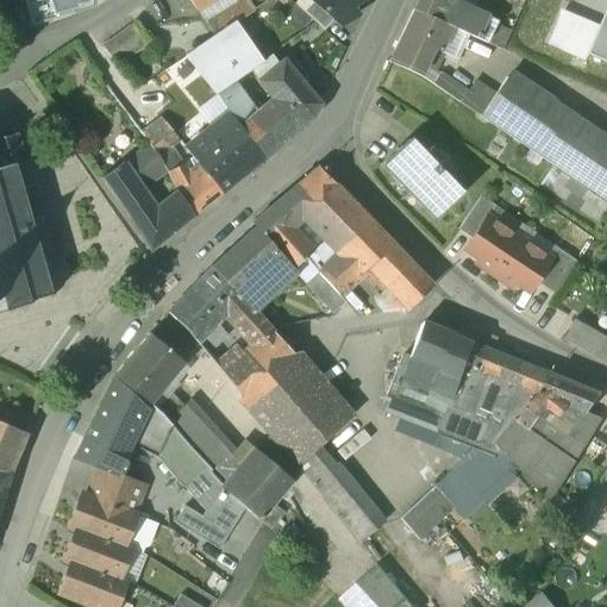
[(26,0),(33,24),(74,12),(73,7),(93,1),(92,0),(26,0)]
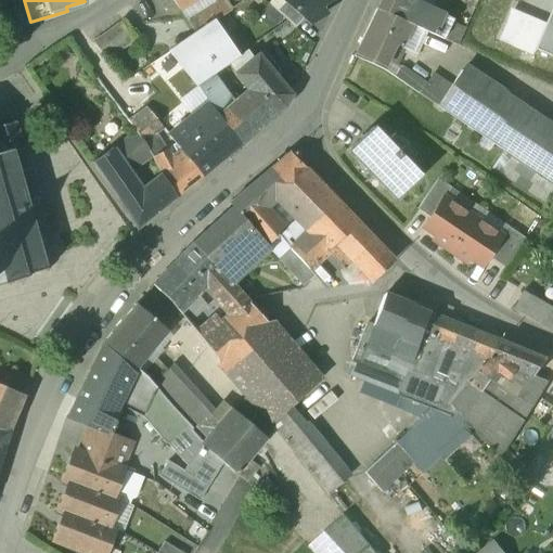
[(189,0),(180,7),(191,23),(215,0),(189,0)]
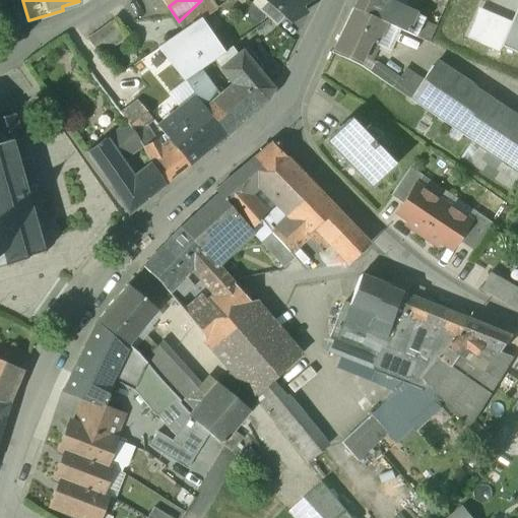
[(201,0),(179,21),(184,29),(202,18),(218,7),(217,7),(212,0),(201,0)]
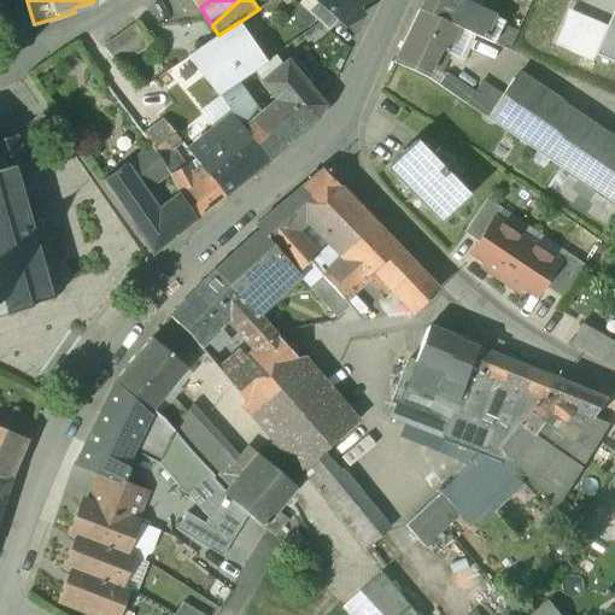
[(339,17),(320,0),(315,0),(309,9),(331,28),(339,17)]
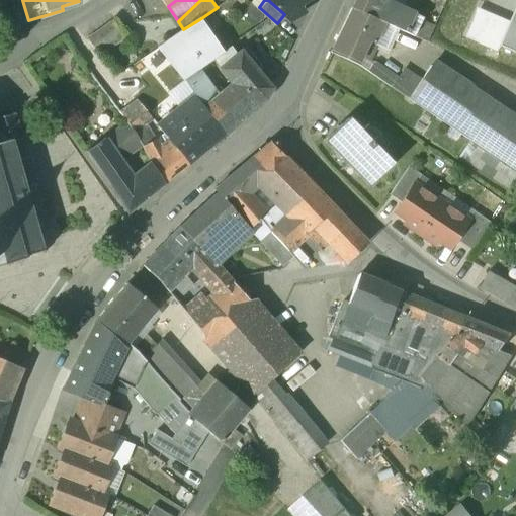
[(268,0),(284,14),(288,17),(303,8),(298,2),(302,0),(268,0)]
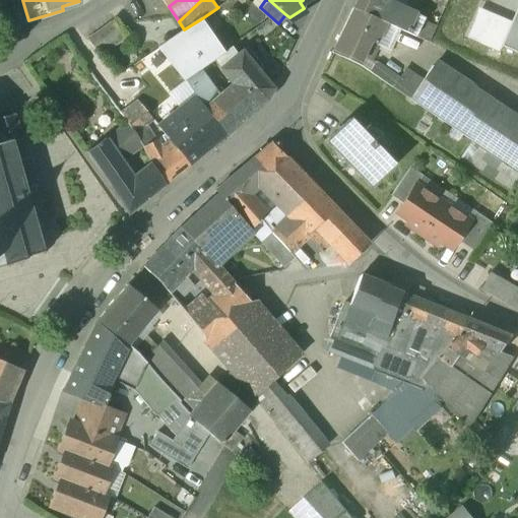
[(358,0),(354,7),(386,21),(398,27),(402,17),(404,14),(406,9),(386,0),(358,0)]
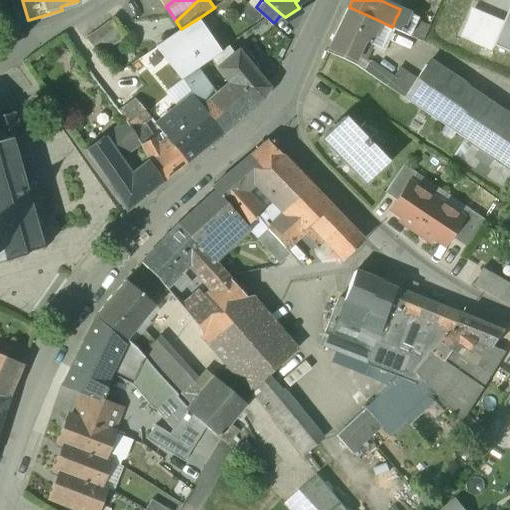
[(380,21),(349,7),(328,50),(353,61),(359,52),(364,40),(370,42),(376,30),(380,21)]
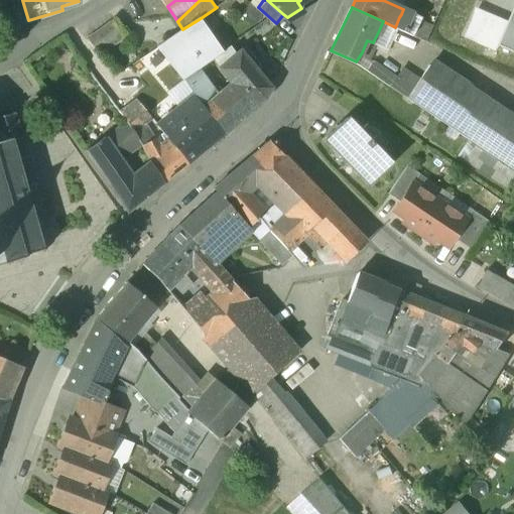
[(501,44),(511,21),(481,8),(469,37),(499,50),(501,44)]
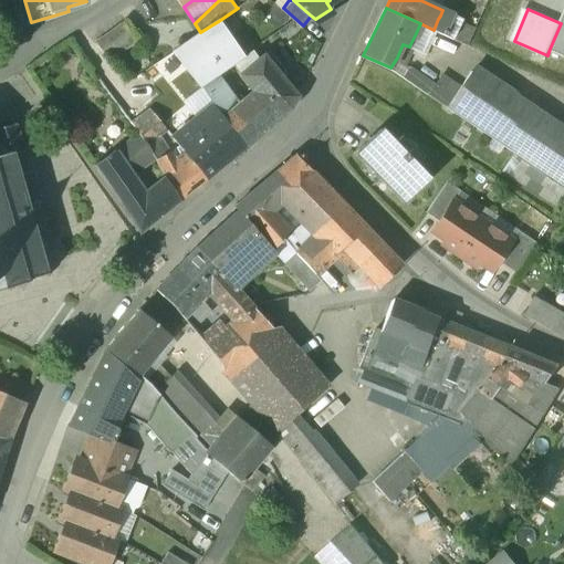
[(438,32),(455,39),(463,20),(447,12),(445,18),(440,16),(438,19),(442,21),(438,32)]
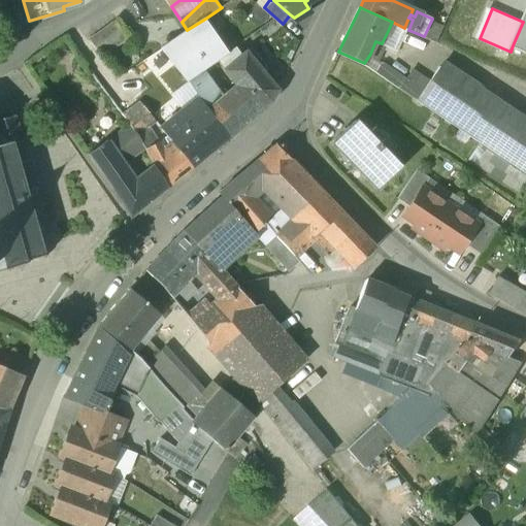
[(513,45),(525,50),(525,14),(523,22),(513,45)]
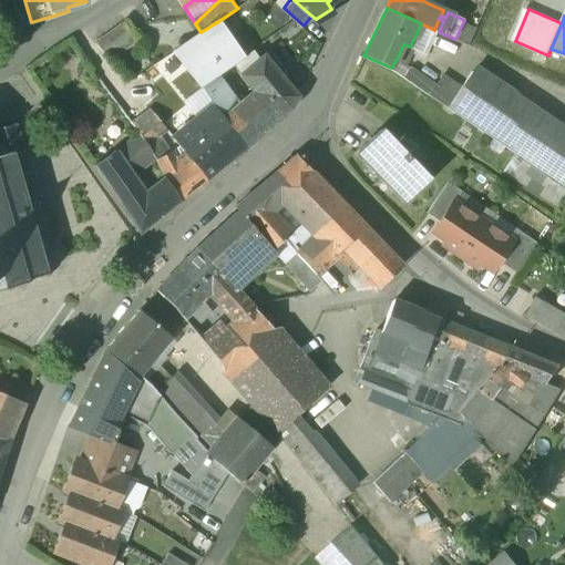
[(439,19),(434,30),(439,32),(443,21),(439,19)]
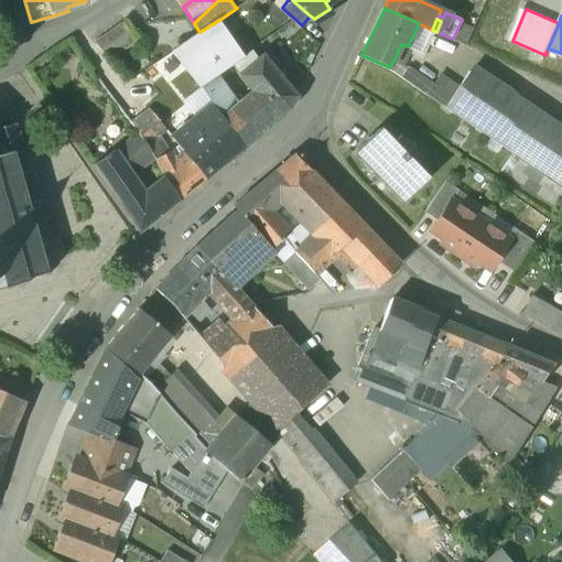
[(125,20),(97,41),(110,60),(139,40),(125,20)]
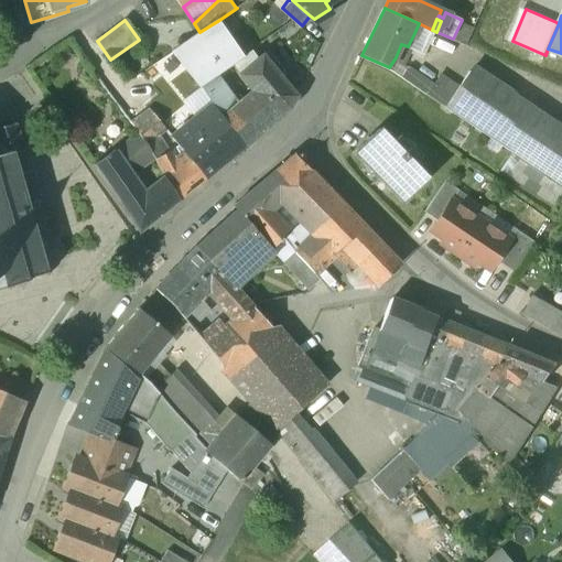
[(200,32),(173,51),(185,65),(186,65),(202,84),(217,74),(244,54),(219,20),(200,32)]
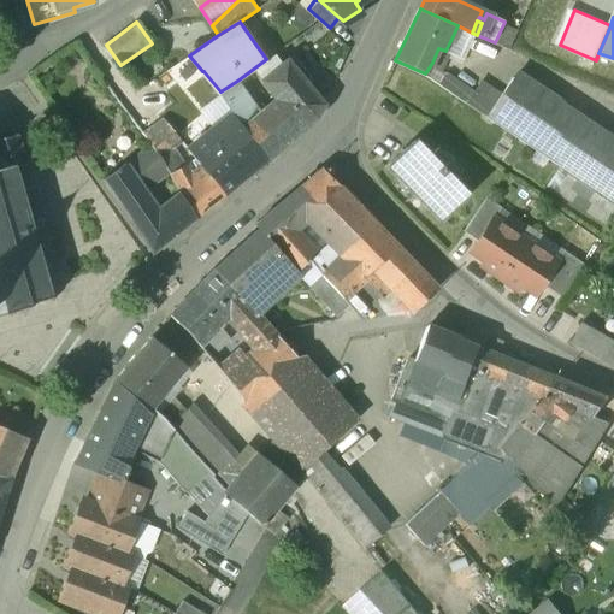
[(295,55),(264,80),(278,98),(261,112),(244,127),(269,159),(317,116),(325,104),(306,81),(312,76),(295,55)]
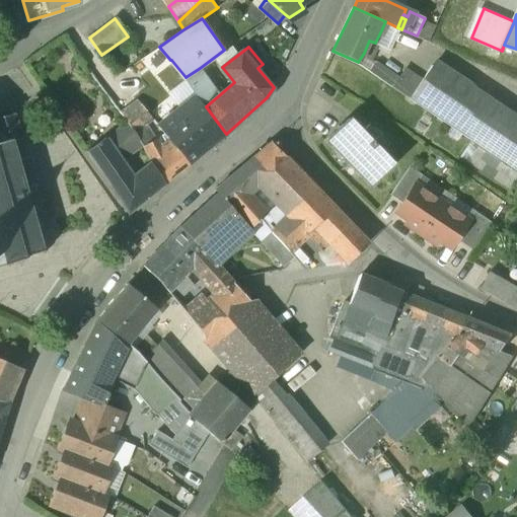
[(364,53),(358,62),(408,96),(421,76),(407,67),(400,74),(379,59),(377,61),(364,53)]
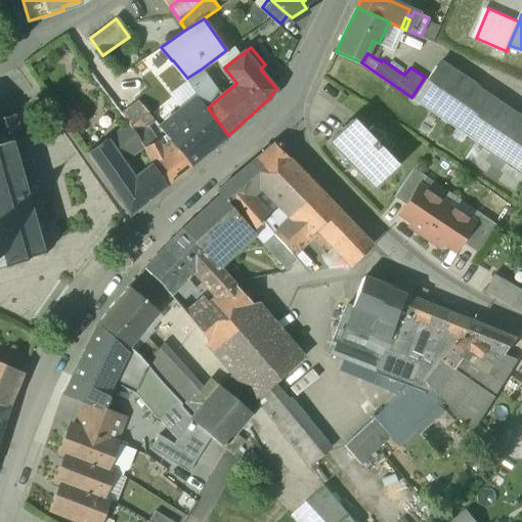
[(521,122),(437,66),(415,99),(486,146),(521,170),(521,122)]
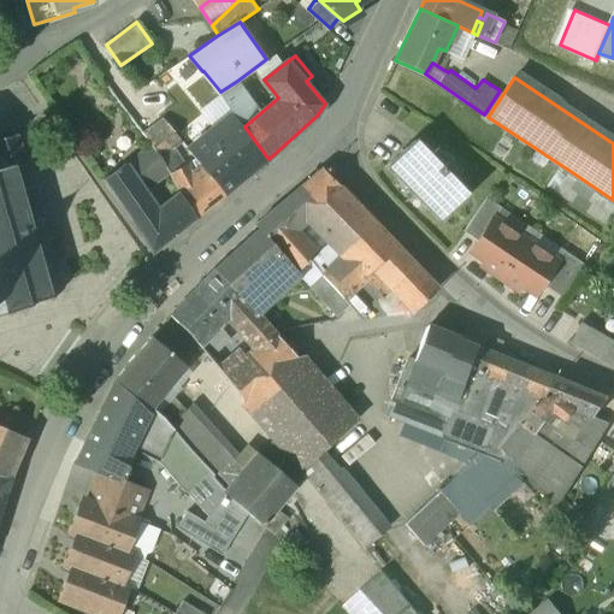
[(261,112),(237,81),(220,92),(234,112),(244,127),(261,112)]
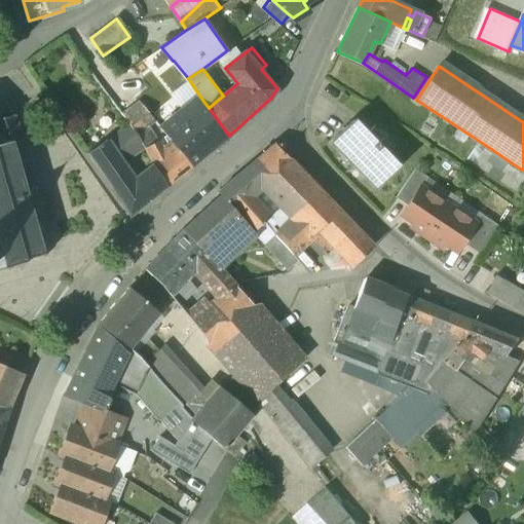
[(188,78),(174,89),(185,107),(199,96),(188,78)]
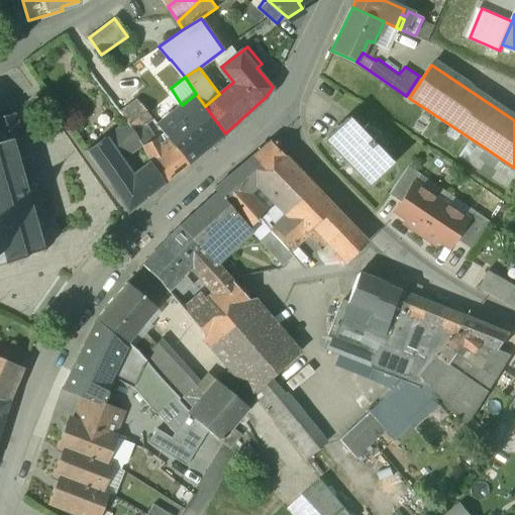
[(182,105),(158,123),(159,124),(159,123),(167,133),(190,163),(225,133),(205,106),(196,94),(182,105)]
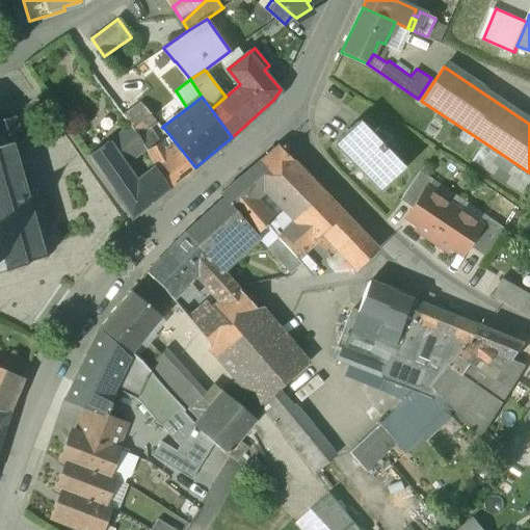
[(141,101),(125,113),(133,126),(143,118),(151,129),(159,123),(151,112),(151,111),(141,101)]
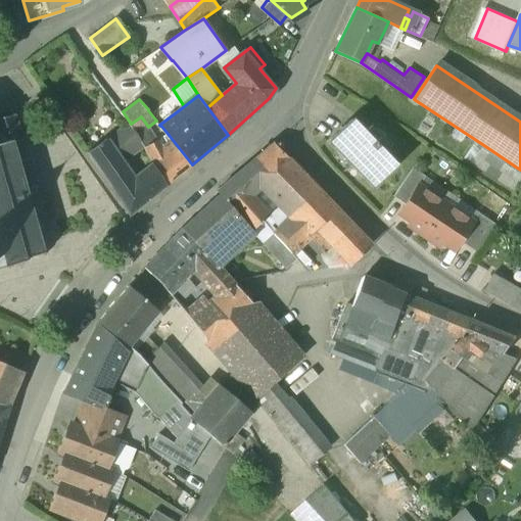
[(0,266),(17,261),(18,266),(21,265),(20,261),(22,259),(21,256),(41,251),(45,253),(46,251),(42,249),(35,225),(40,224),(39,221),(34,223),(27,197),(32,196),(31,193),(27,195),(25,189),(29,188),(25,175),(20,176),(19,170),(24,169),(24,167),(18,168),(11,143),(17,141),(17,140),(19,139),(19,140),(22,139),(21,138),(22,138),(21,135),(15,115),(16,114),(15,111),(14,112),(14,111),(11,112),(0,115),(0,266)]
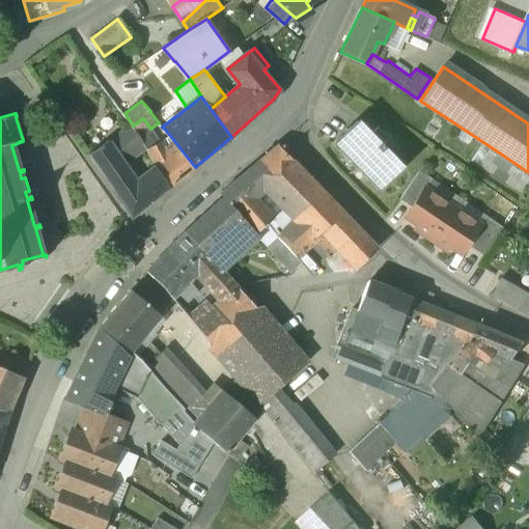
[(150,129),(143,118),(133,126),(147,147),(147,148),(160,142),(150,129)]
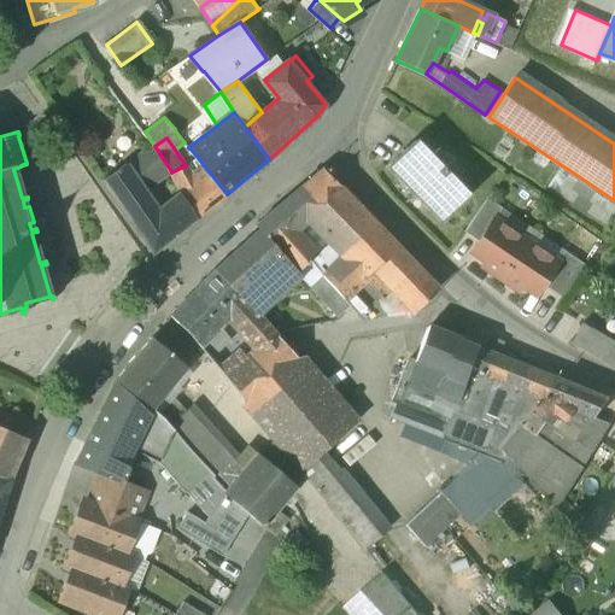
[(432,154),(416,139),(391,164),(444,220),(470,194),(455,179),(432,154)]
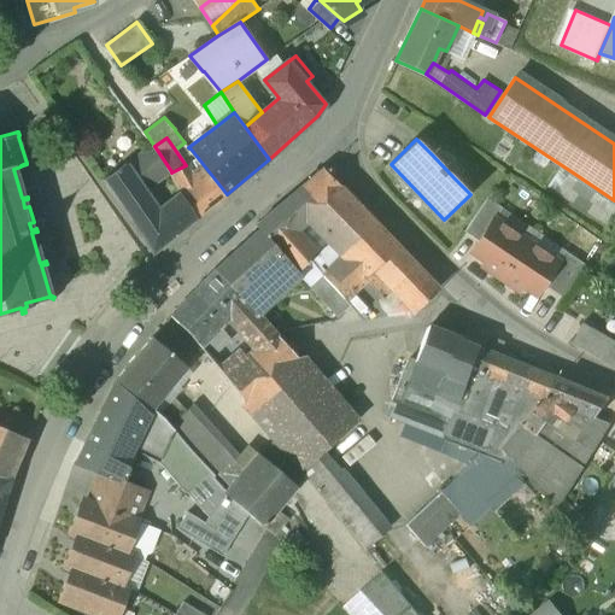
[(154,146),(128,164),(144,187),(154,179),(156,182),(171,173),(171,171),(154,146)]
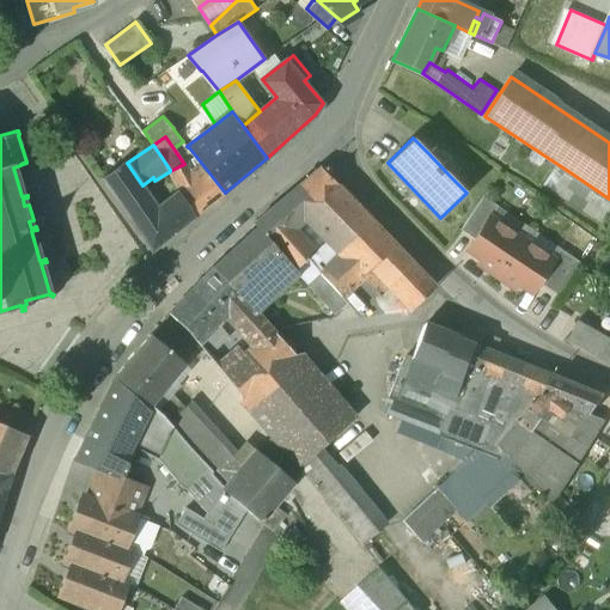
[(462,168),(437,145),(428,153),(451,177),(462,168)]
